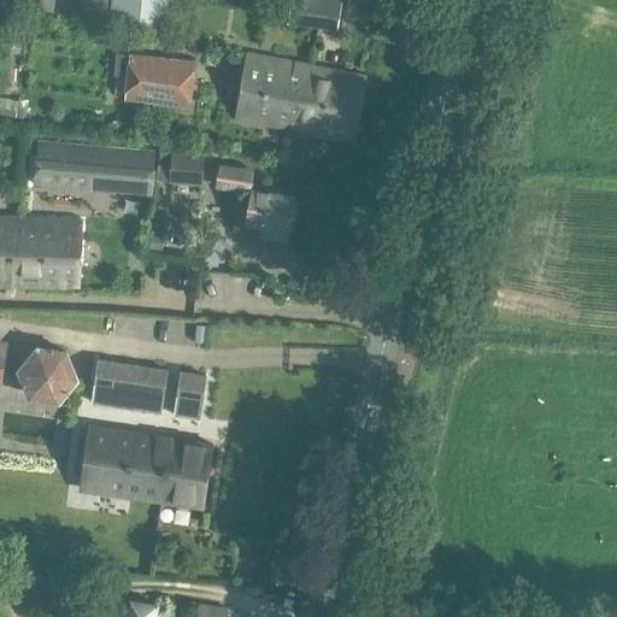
[(0,0),(0,5),(53,11),(54,0),(0,0)]
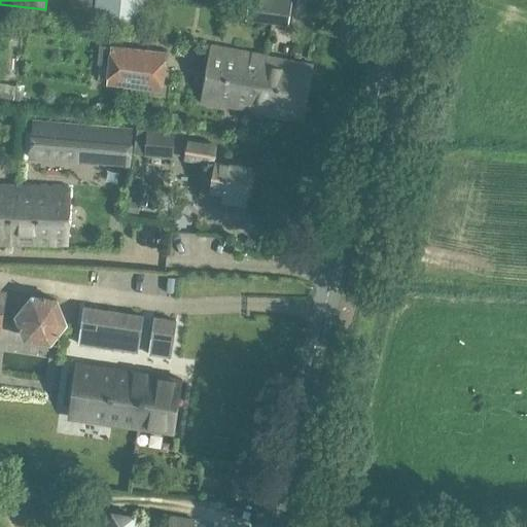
[(69,0),(68,16),(79,18),(80,0),(69,0)]
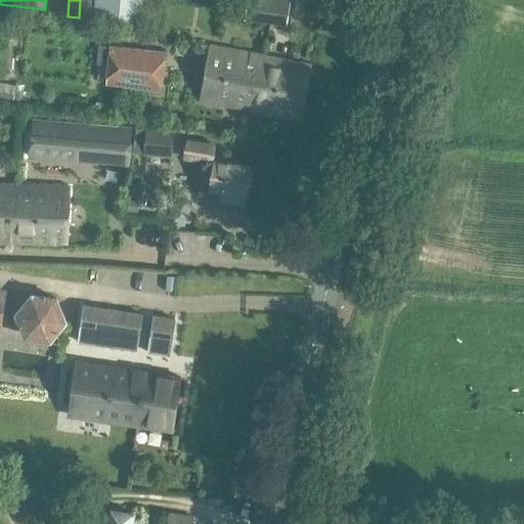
[(91,0),(80,0),(79,17),(90,18),(91,0)]
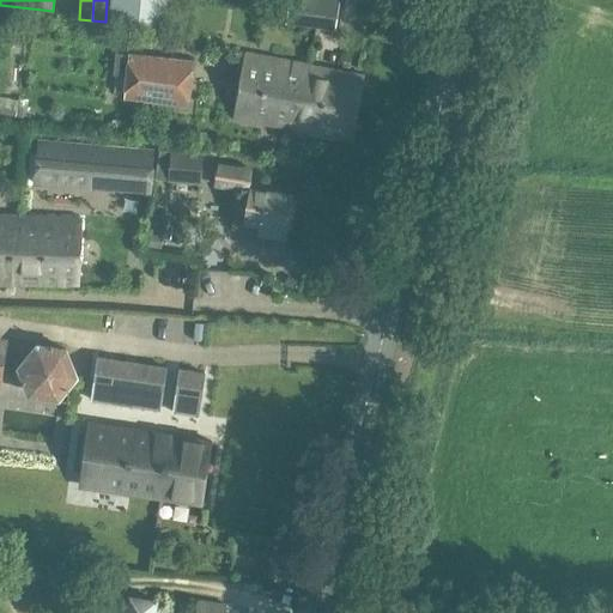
[(170,0),(111,0),(110,20),(168,26),(170,0)]
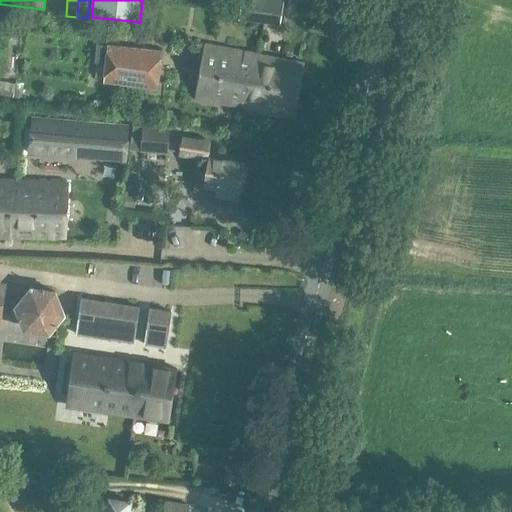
[(283,0),(241,0),(239,19),(280,25),(284,0),(283,0)]
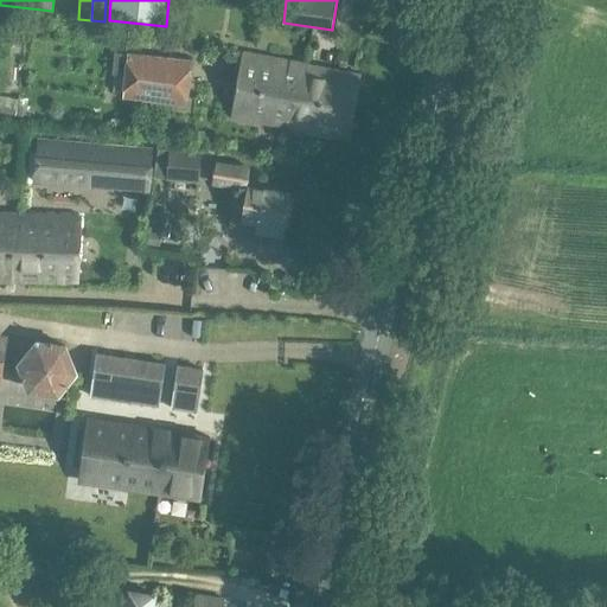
[(126,76),(123,95),(185,102),(190,61),(128,53),(126,76)]
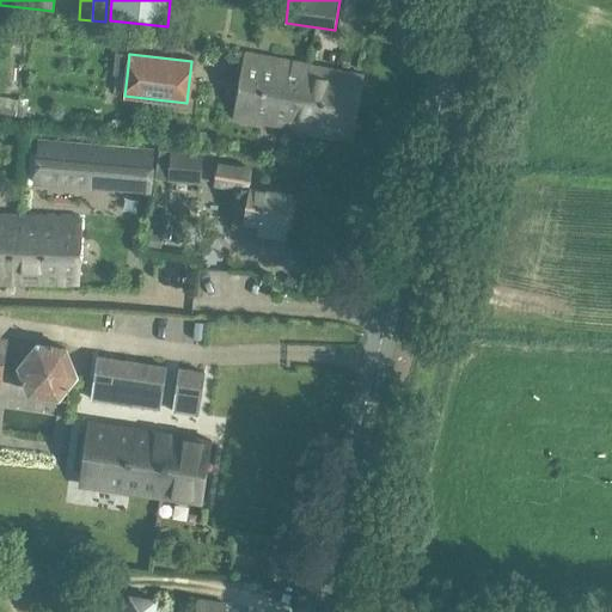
[(248,56),(237,117),(289,126),(297,89),(303,91),(308,67),(248,56)]
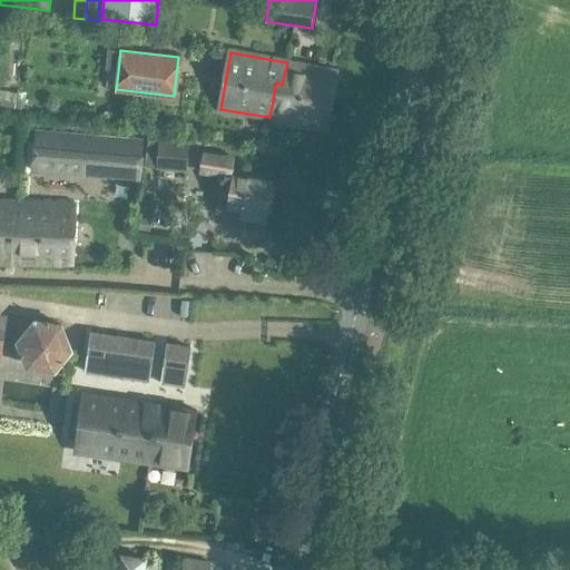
[(282,85),(276,82),(269,117),(326,128),(336,71),(287,62),(282,85)]
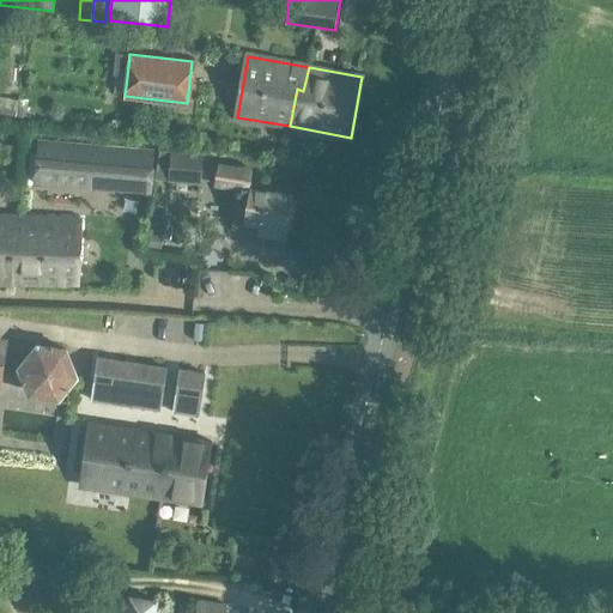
[(19,99),(0,96),(0,114),(17,116),(19,99)]
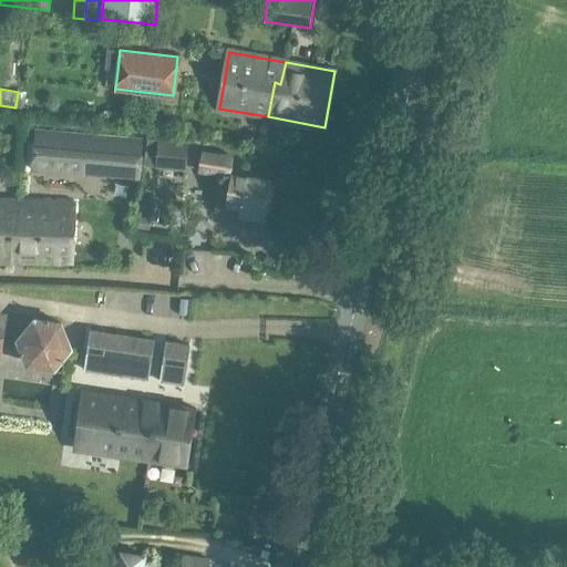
[(143,138),(35,130),(32,169),(140,178),(143,138)]
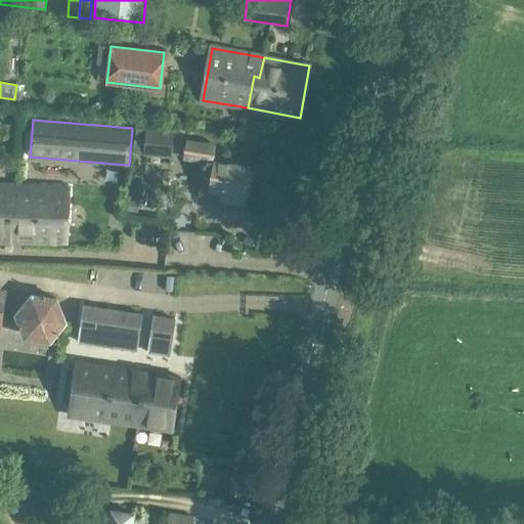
[(171,158),(174,130),(145,128),(143,156),(171,158)]
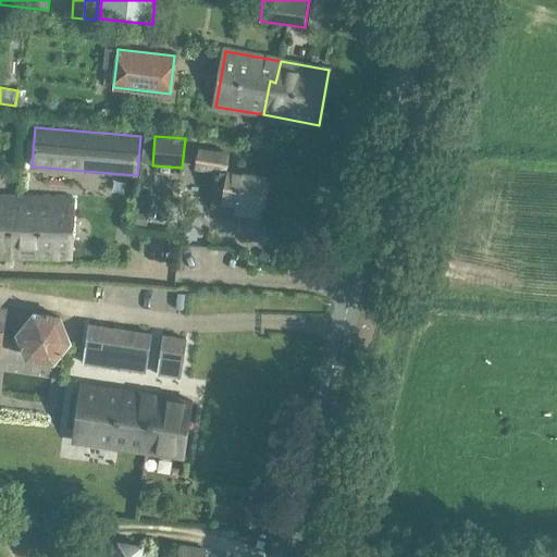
[(227,155),(200,150),(197,169),(218,172),(212,208),(258,217),(264,178),(230,173),(229,173),(224,172),(227,155)]
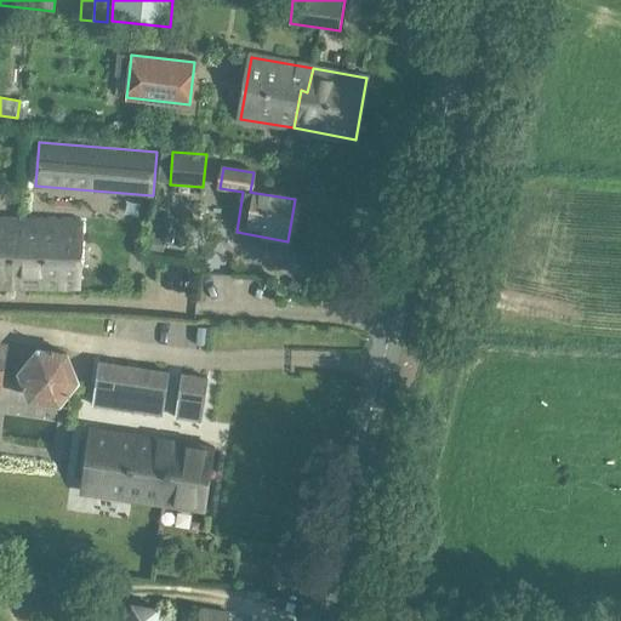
[(17,218),(0,217),(0,286),(16,288),(17,218)]
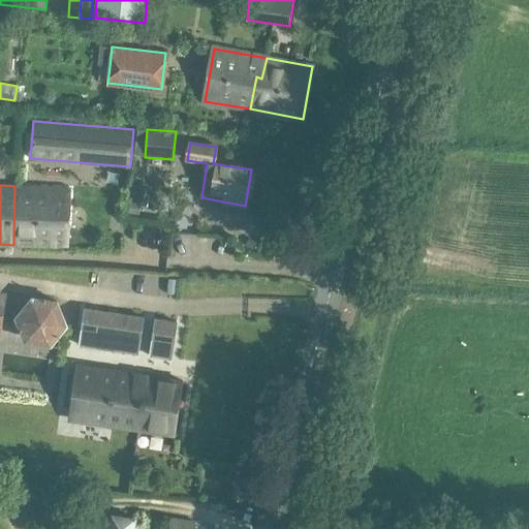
[(69,189),(14,186),(13,245),(67,246),(69,189)]
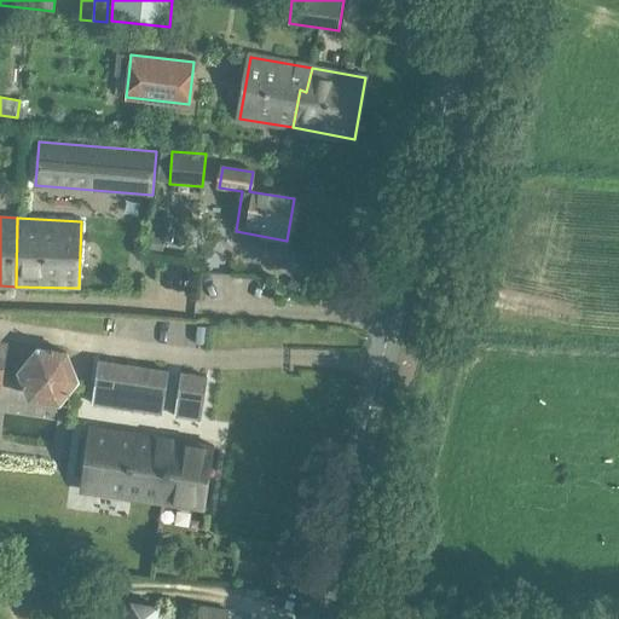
[(167,225),(151,223),(148,241),(165,244),(167,225)]
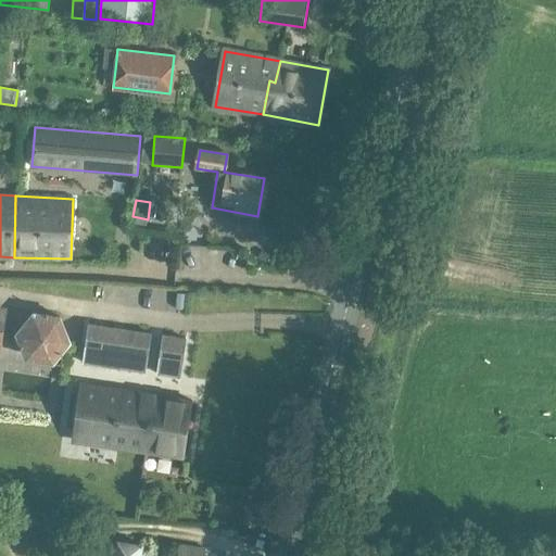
[(287,256),(274,254),(272,269),(285,272),(287,256)]
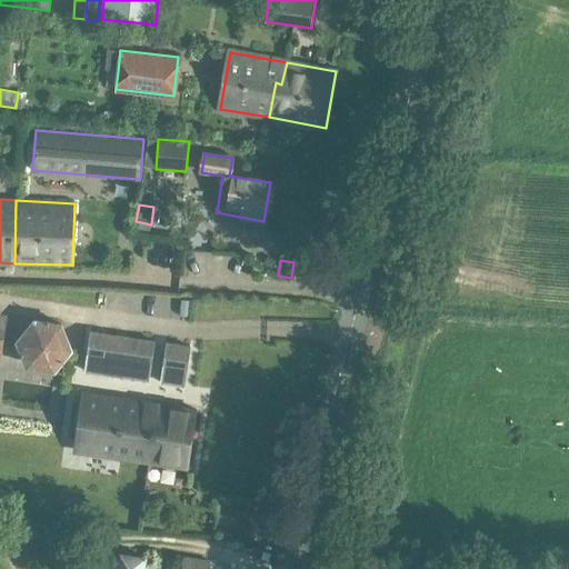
[(86,371),(149,381),(155,341),(91,332),(86,371)]
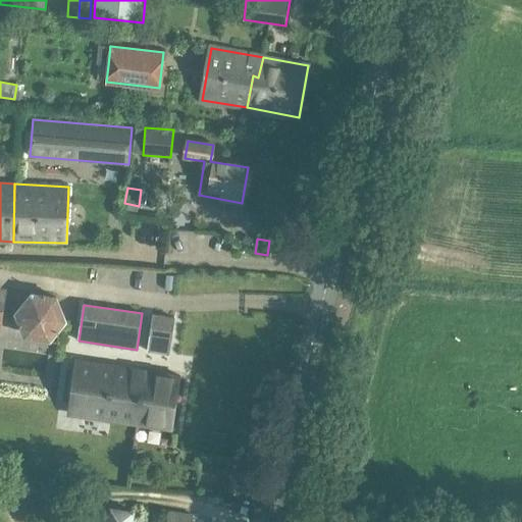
[(153,315),(148,351),(169,354),(174,318),(153,315)]
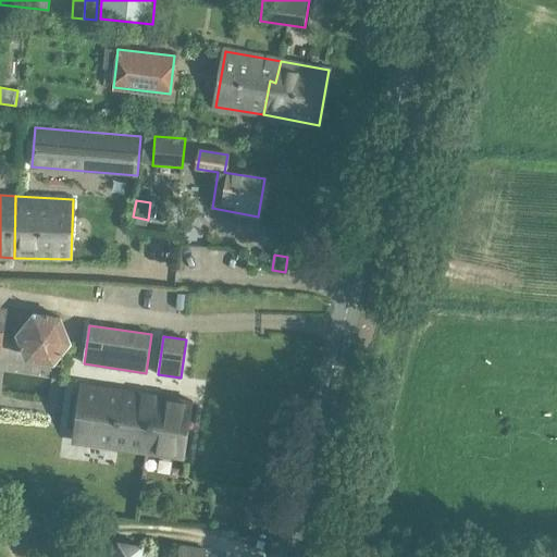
[(79,382),(71,444),(75,445),(127,453),(147,455),(151,423),(188,429),(193,398),(136,391),(79,382)]
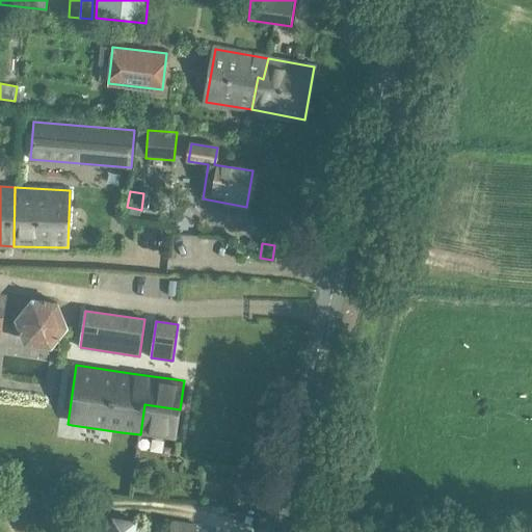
[(144,404),(140,434),(176,441),(179,420),(180,409),(144,404)]
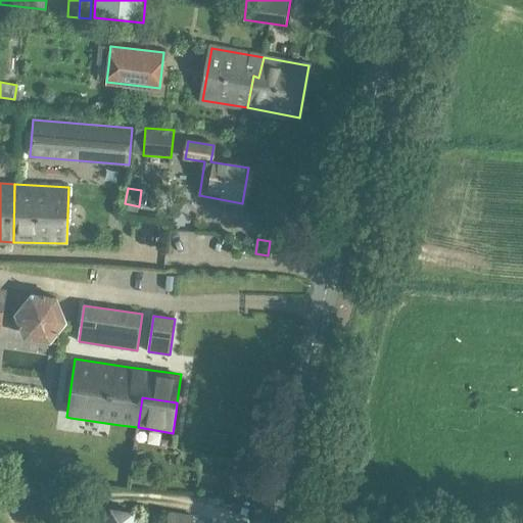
[(131,522),(133,513),(109,509),(107,522),(131,522)]
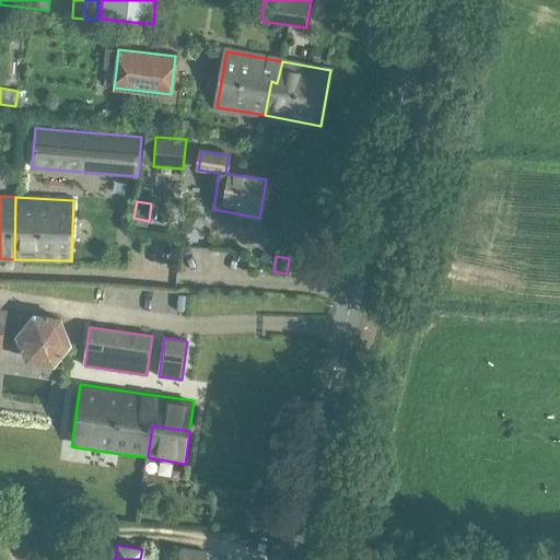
[(181,549),(178,559),(203,559),(206,552),(181,549)]
